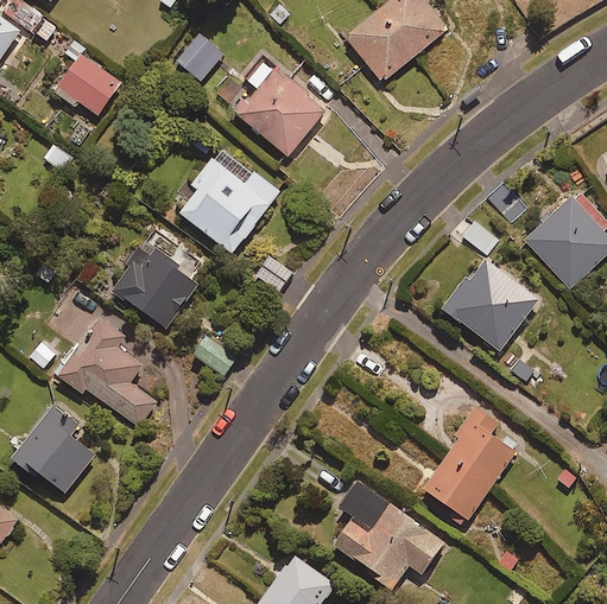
[(43,14),(21,0),(18,0),(10,13),(32,30),(43,14)]
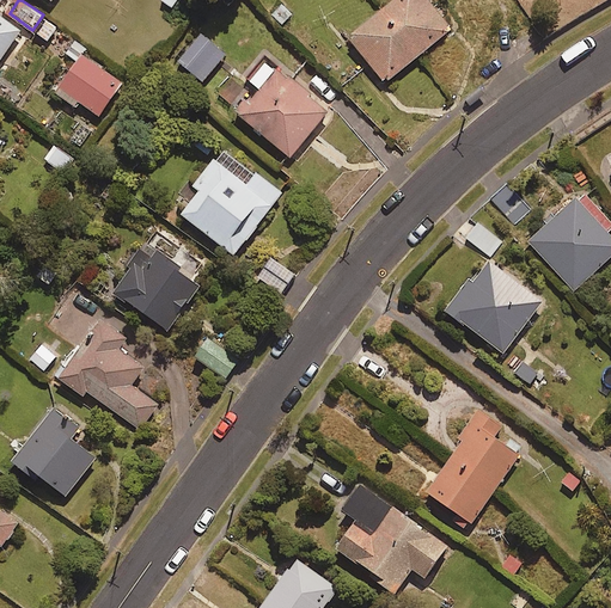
[(451,29),(427,0),(393,0),(349,36),(384,81),(451,29)]
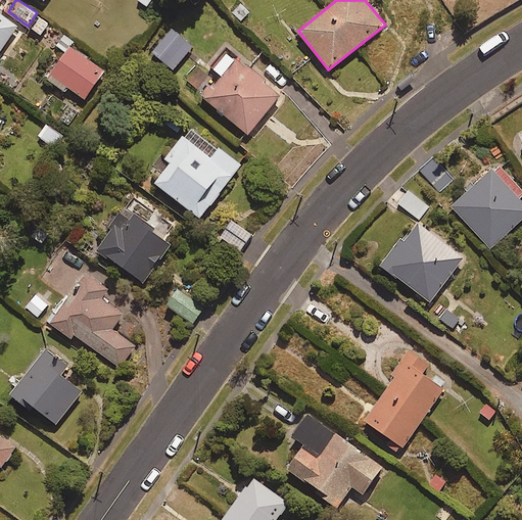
[(0,49),(16,26),(0,14),(0,49)]
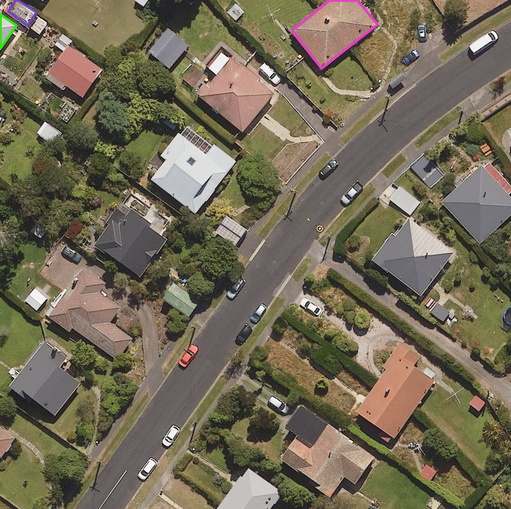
[(188,45),(168,28),(149,51),(168,67),(188,45)]
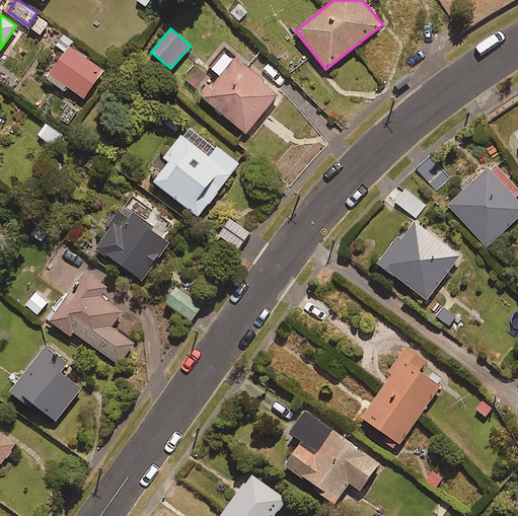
[(102,71),(68,47),(47,78),(63,89),(66,85),(84,97),(102,71)]
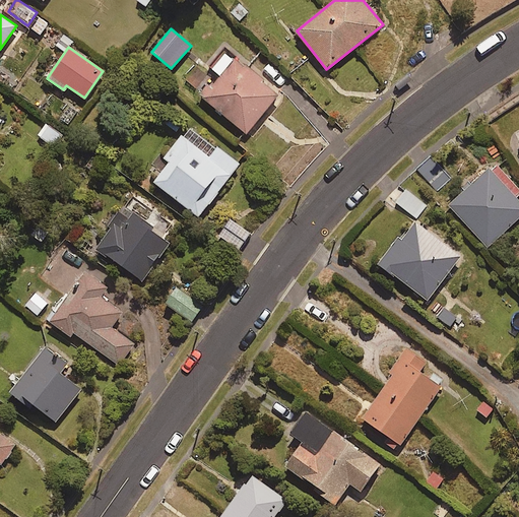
[(278,92),(226,50),(212,68),(222,76),(204,99),(246,133),(278,92)]
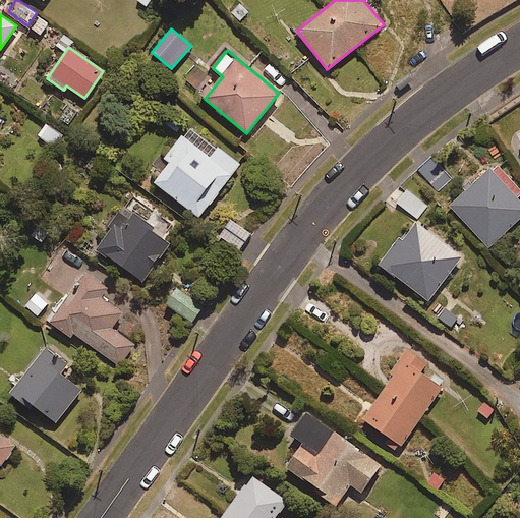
[(61,134),(45,123),(38,134),(54,146),(61,134)]
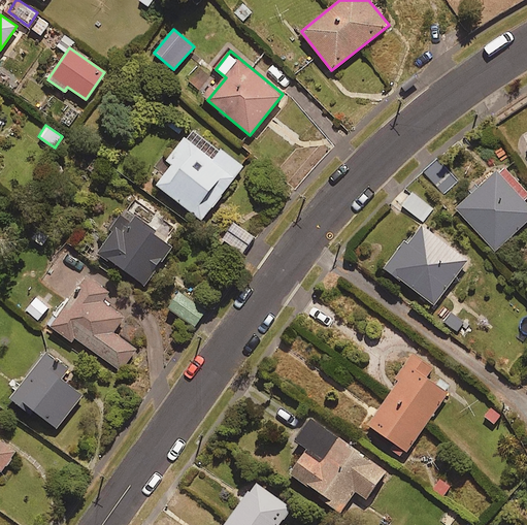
[(242,166),(192,128),(167,162),(171,165),(156,185),(202,219),(242,166)]
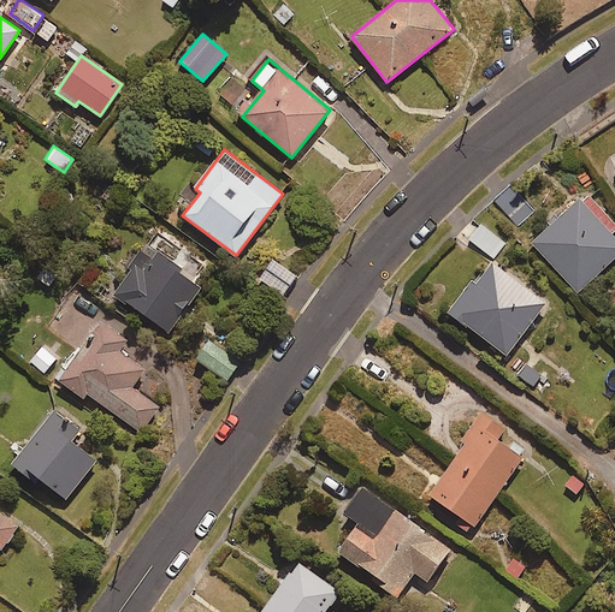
[(577,291),(614,256),(614,239),(610,235),(614,230),(614,220),(589,191),(532,242),(577,291)]
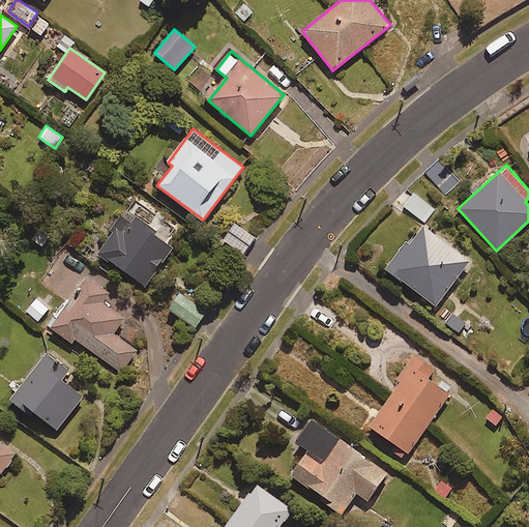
[(434,207),(414,192),(404,204),(422,220),(434,207)]
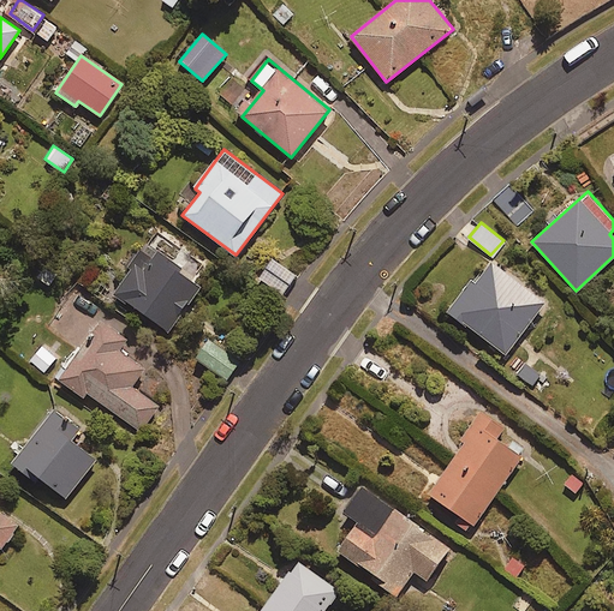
[(168,331),(200,286),(182,274),(185,268),(158,249),(142,270),(135,264),(114,294),(168,331)]
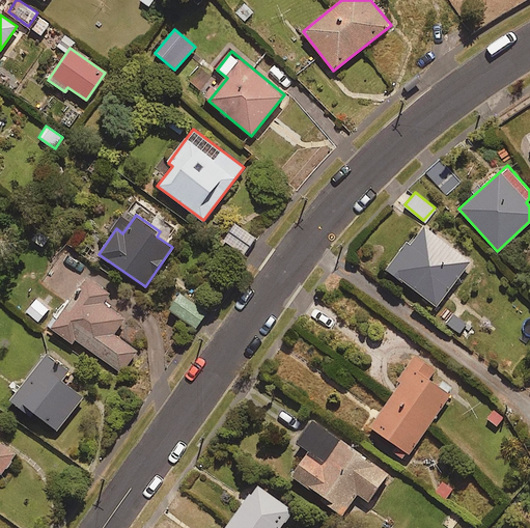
[(471,260),(421,223),(387,270),(437,307),(471,260)]
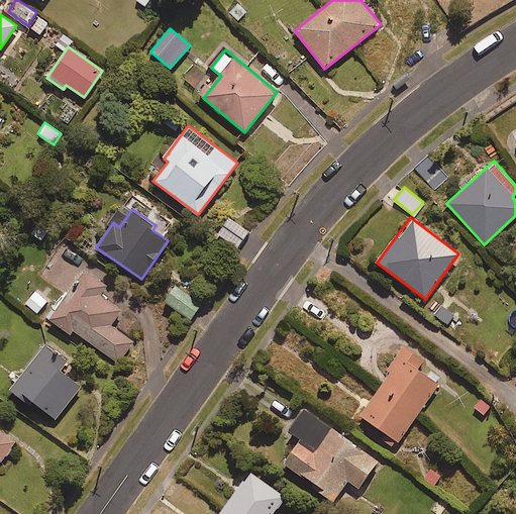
[(126,309),(105,293),(110,286),(84,266),(44,317),(68,334),(71,330),(118,366),(138,338),(116,322),(126,309)]
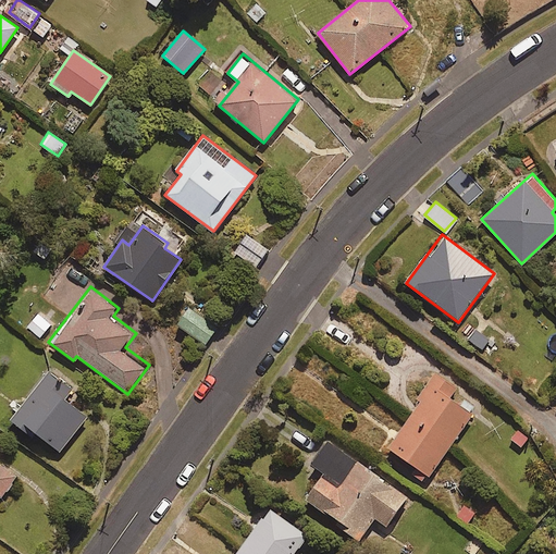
[(218,327),(192,306),(176,325),(202,346),(218,327)]
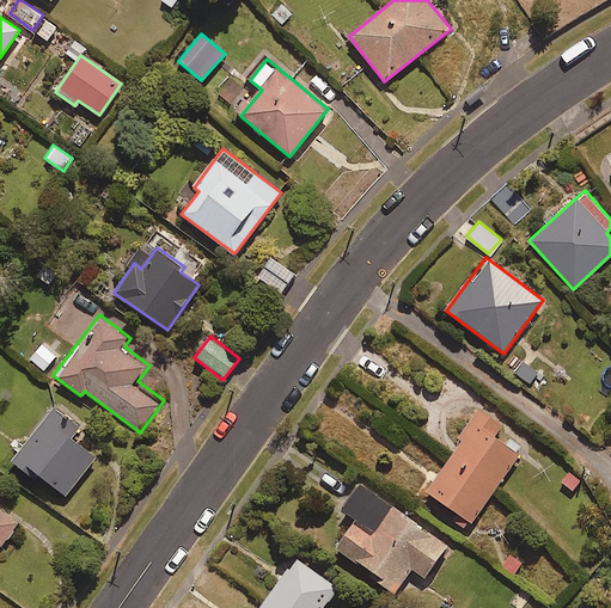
[(56,355),(42,342),(28,356),(42,369),(56,355)]
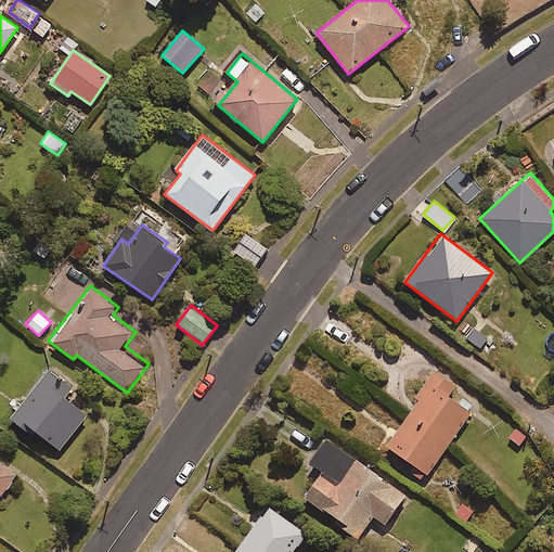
[(71,388),(47,371),(13,419),(59,451),(86,413),(64,398),(71,388)]
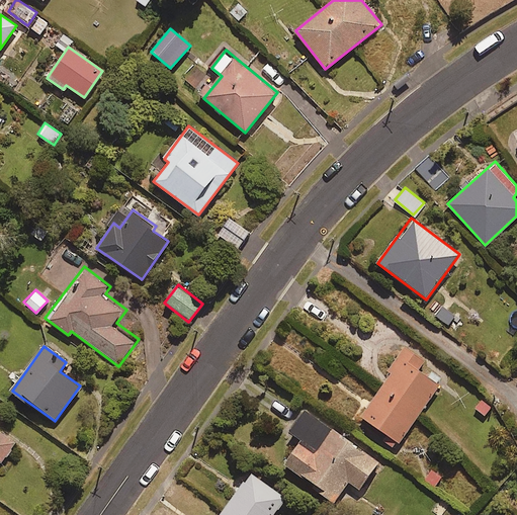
[(424,361),(405,348),(382,380),(385,382),(361,418),(398,444),(439,385),(417,370),(424,361)]
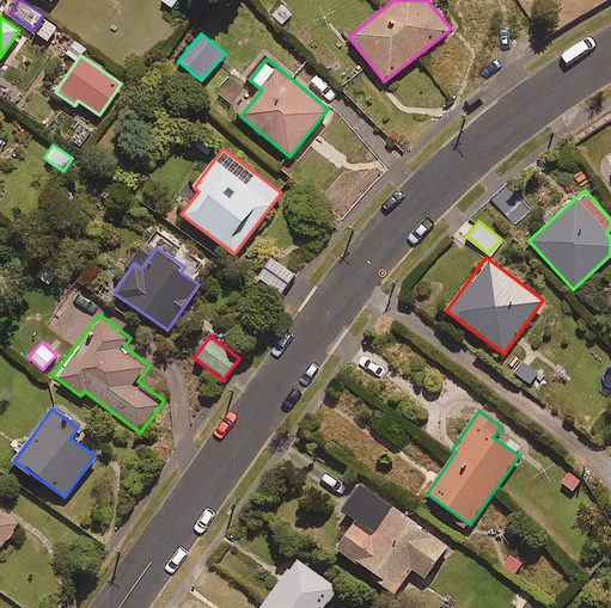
[(446,550),(362,485),(342,510),(358,522),(337,548),(395,593),(413,569),(425,578),(446,550)]
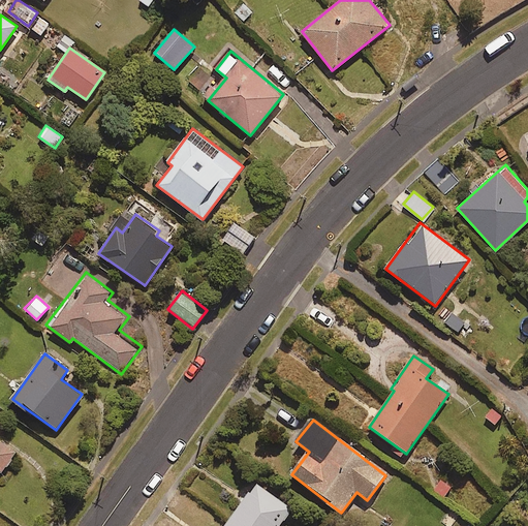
[(0,472),(16,453),(0,441),(0,472)]
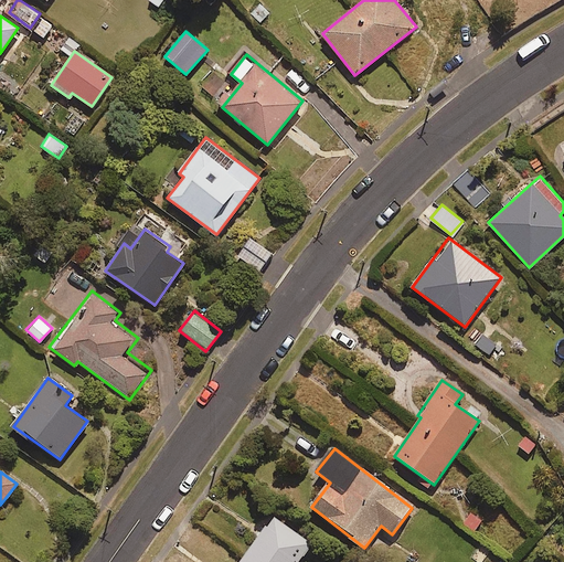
[(298,561),(310,544),(273,518),(240,561),(298,561)]
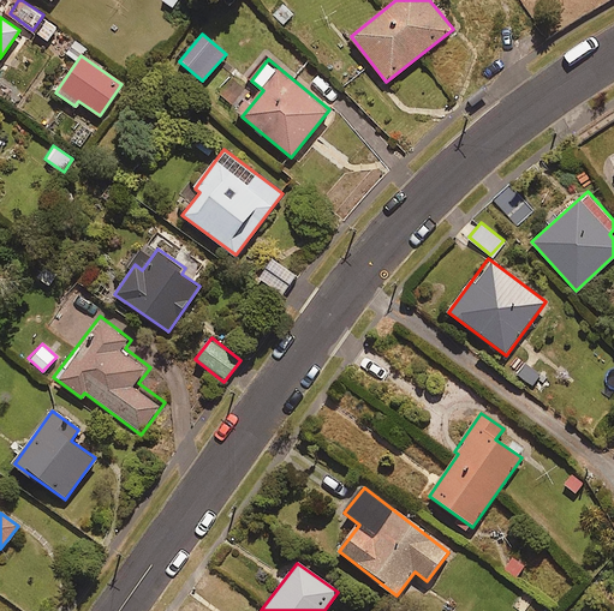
All buildings are outlined.
